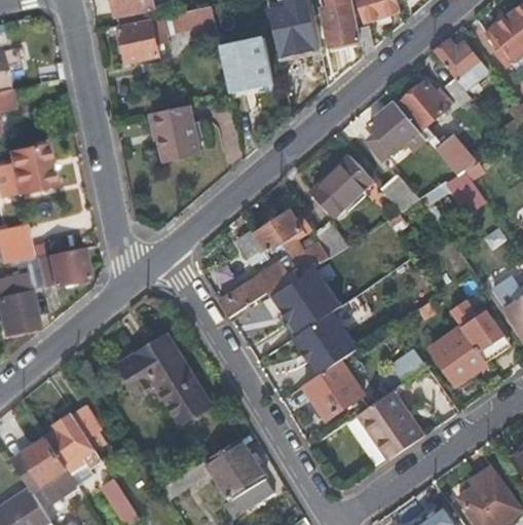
[(111,0),(116,24),(150,16),(153,16),(151,6),(153,6),(175,1),(175,0),(111,0)]
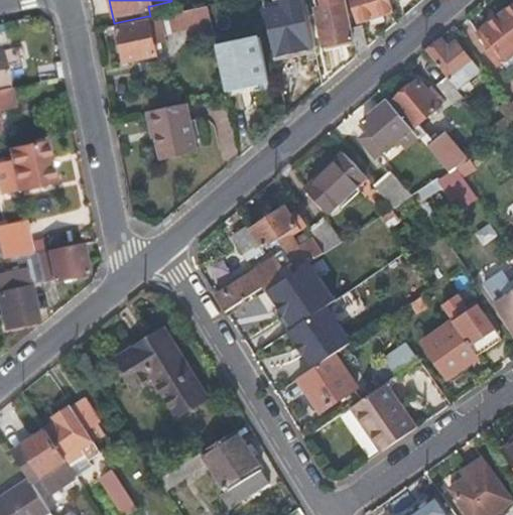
[(348,0),(356,22),(391,10),(387,0),(348,0)]
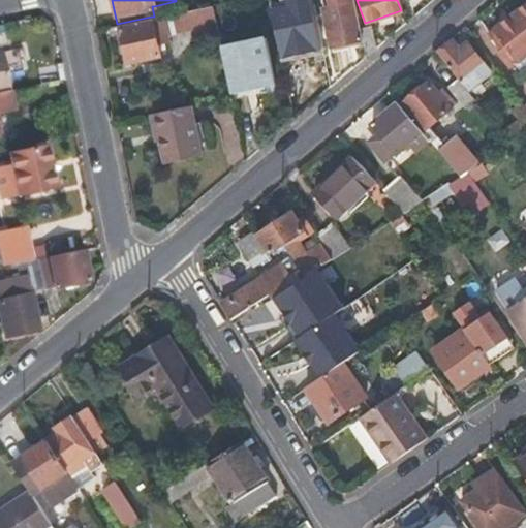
[(361,39),(359,30),(352,1),(321,7),(330,45),(361,39)]
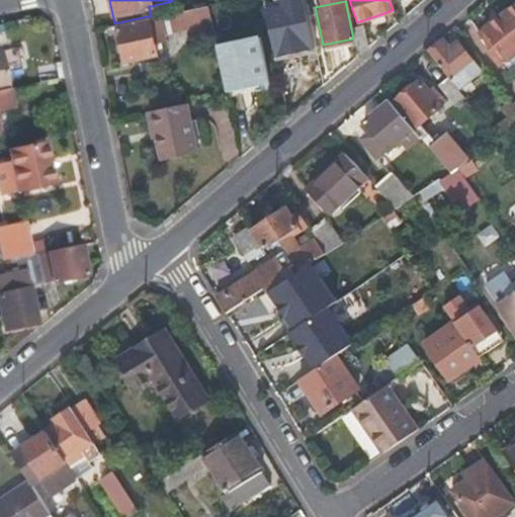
[(514,27),(514,2),(482,28),(477,32),(489,48),(514,27)]
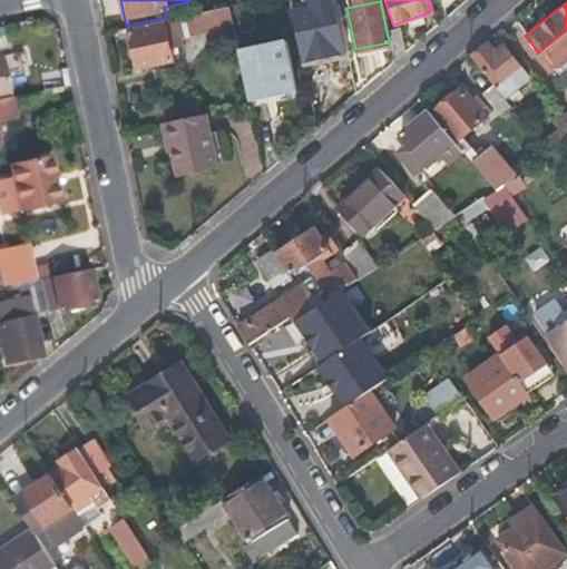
[(305,57),(344,49),(335,5),(296,12),(305,57)]
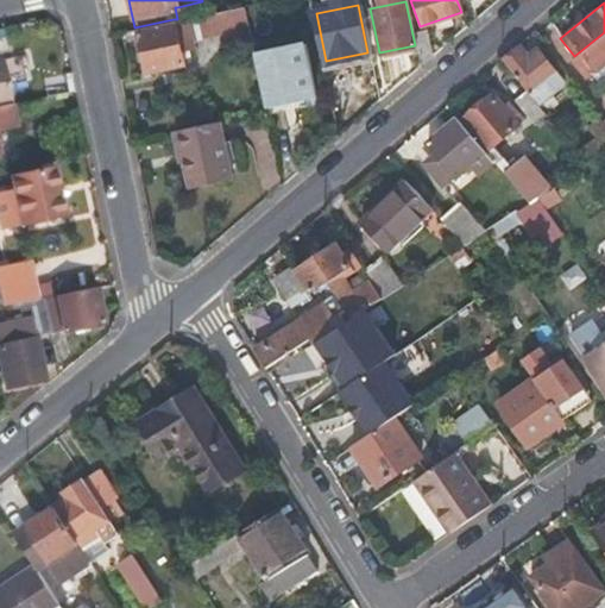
[(177,19),(174,19),(175,23),(137,30),(144,69),(182,62),(176,29),(194,25),(193,16),(177,19)]
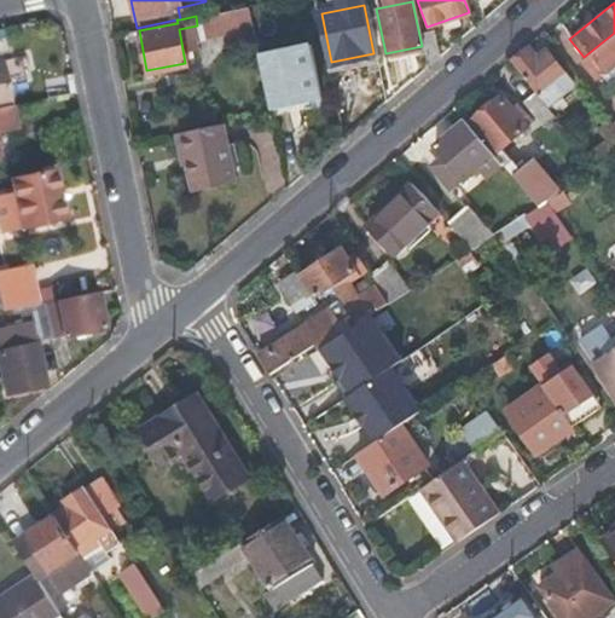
[(422,46),(425,67),(437,56),(434,32),(419,35),(422,46)]
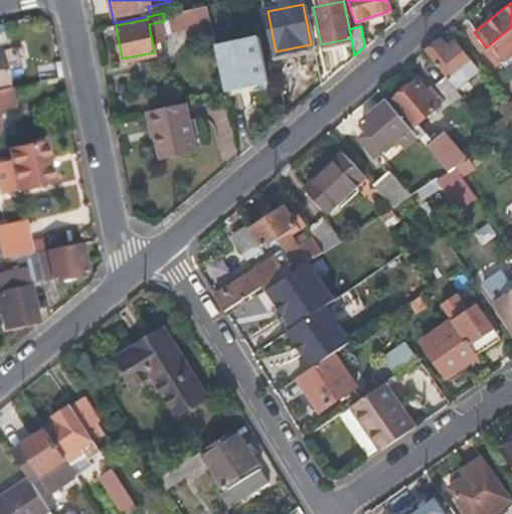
[(511,27),(486,47),(482,50),(494,65),(511,50),(511,27)]
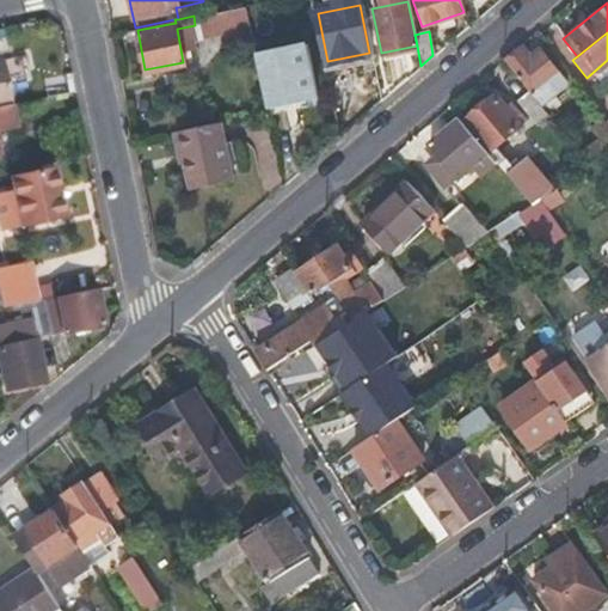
[(255,53),(265,105),(312,95),(302,43),(255,53)]
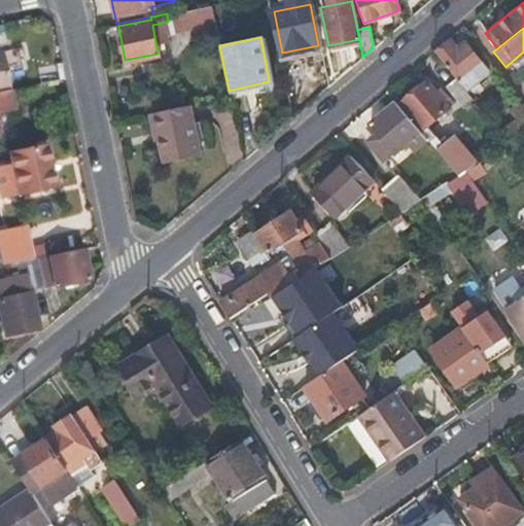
[(449,39),(433,50),(454,77),(463,89),(487,71),(464,41),(455,48),(449,39)]
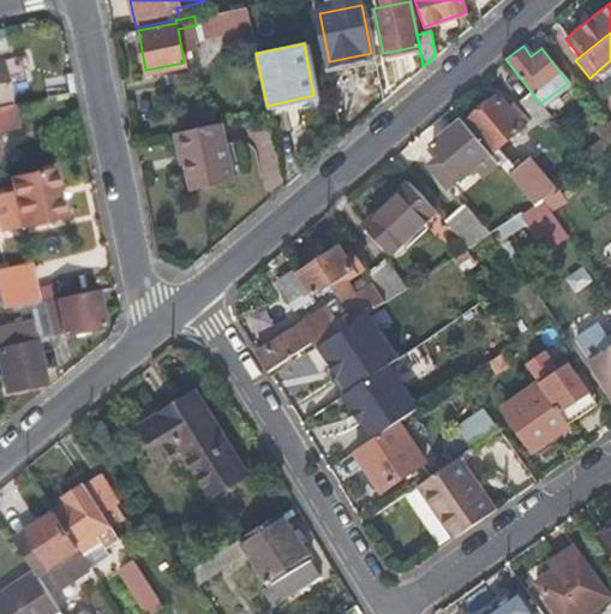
[(529,90),(519,100),(538,124),(550,114),(540,103),(529,90)]
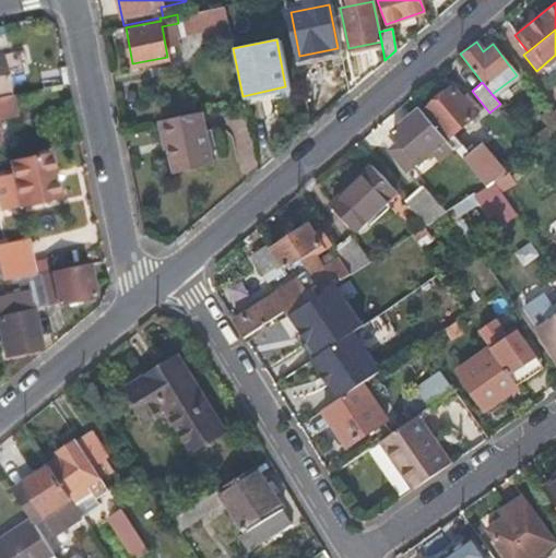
[(424,109),(447,138),(445,139),(446,140),(454,149),(485,185),(492,181),(505,171),(481,142),(469,152),(452,133),(481,108),(466,92),(461,96),(451,86),(424,109)]
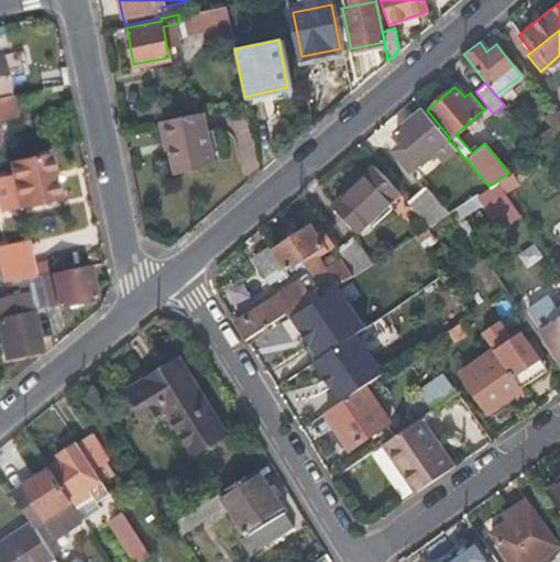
[(0,116),(11,113),(7,94),(0,95),(0,116)]
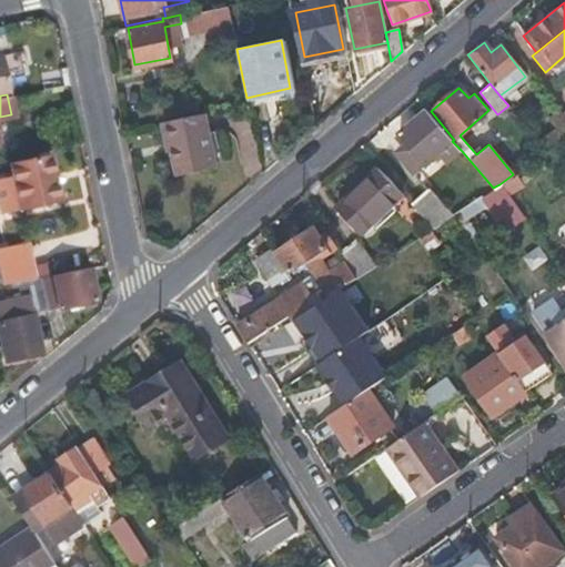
[(452,141),(425,109),(397,132),(407,144),(397,153),(414,174),(437,154),(453,142),(452,141)]
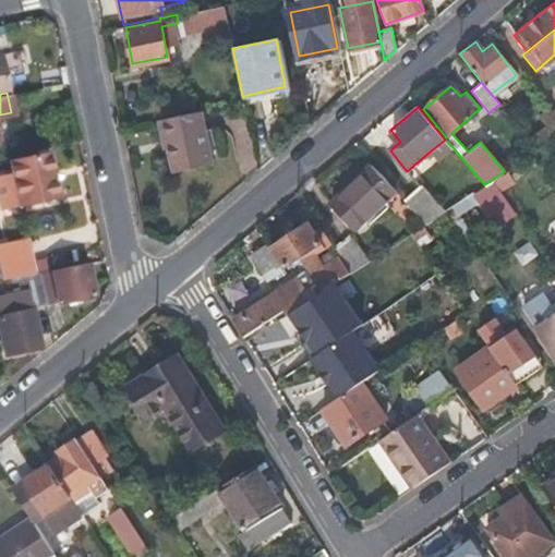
[(537,150),(554,137),(554,114),(551,110),(549,107),(538,116),(545,125),(527,138),(537,150)]
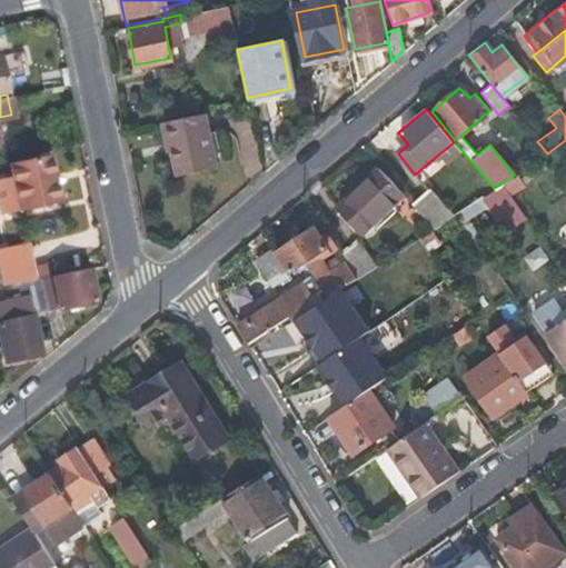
[(204,111),(160,120),(165,142),(168,141),(174,175),(215,165),(204,111)]
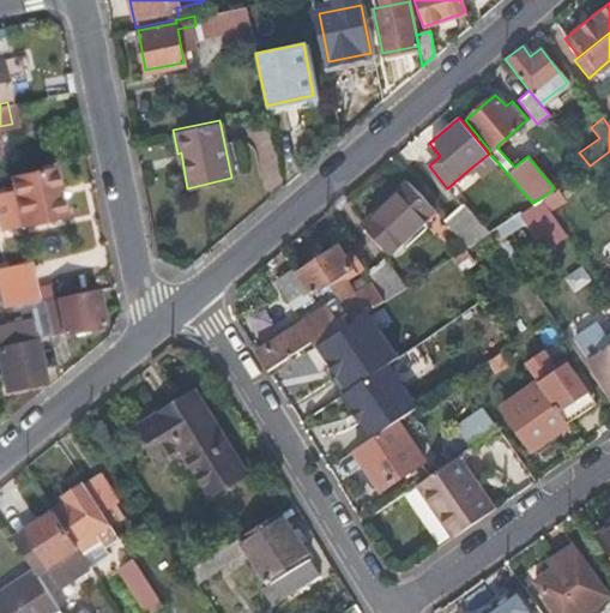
[(489,154),(472,167),(481,178),(499,163),(489,154)]
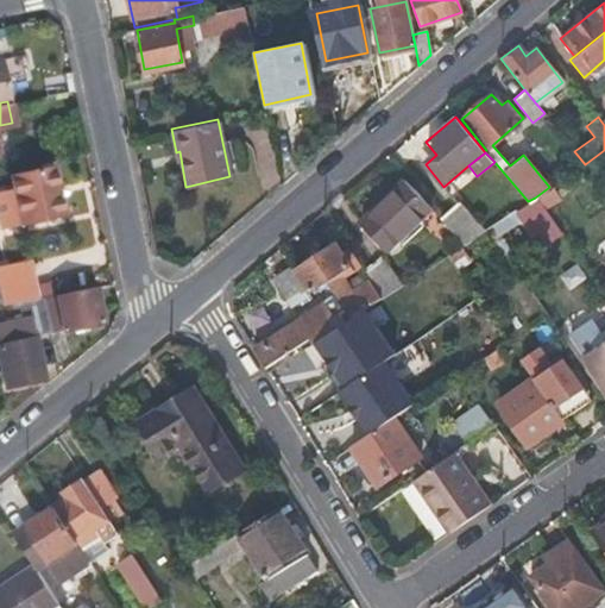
[(51,167),(7,175),(12,196),(0,199),(0,226),(61,212),(51,167)]
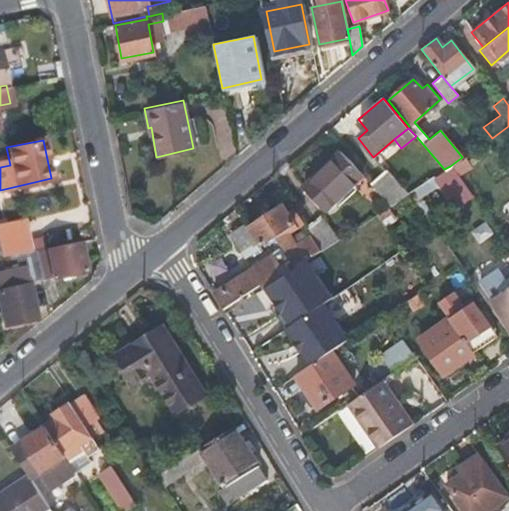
[(362,174),(340,150),(302,185),(325,209),(362,174)]
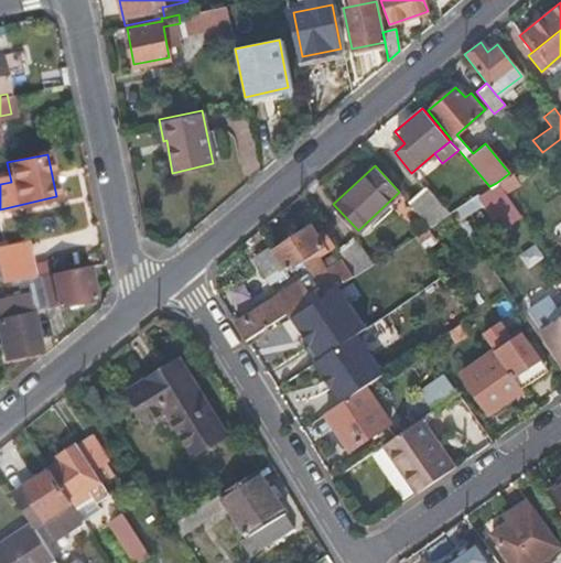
[(519,215),(496,183),(489,186),(478,194),(503,227),(519,215)]
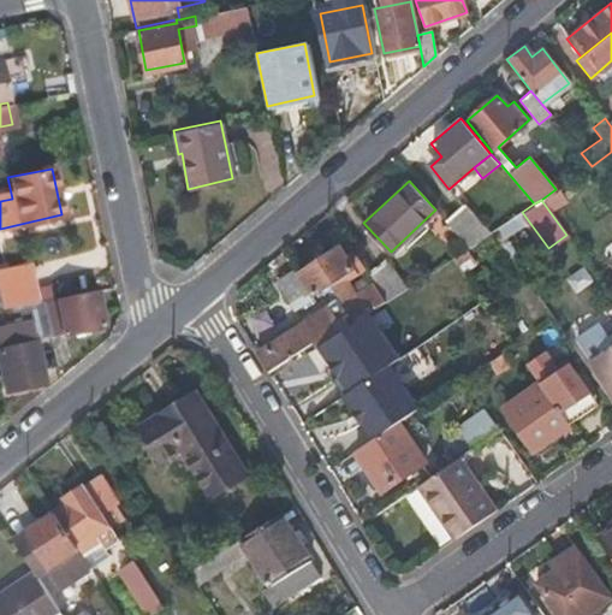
[(491,234),(464,205),(445,220),(470,247),(489,234),(491,234)]
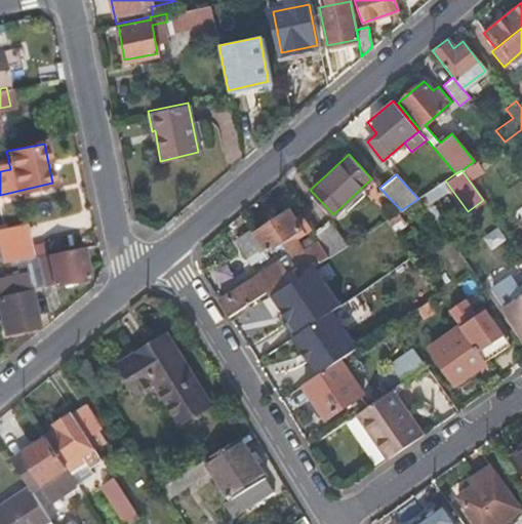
[(447,189),(443,182),(428,192),(433,199),(447,189)]
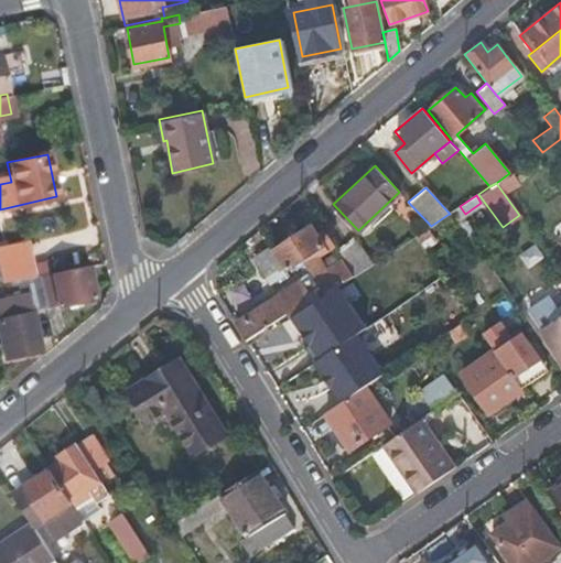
[(481,242),(457,208),(451,213),(475,246),(481,242)]
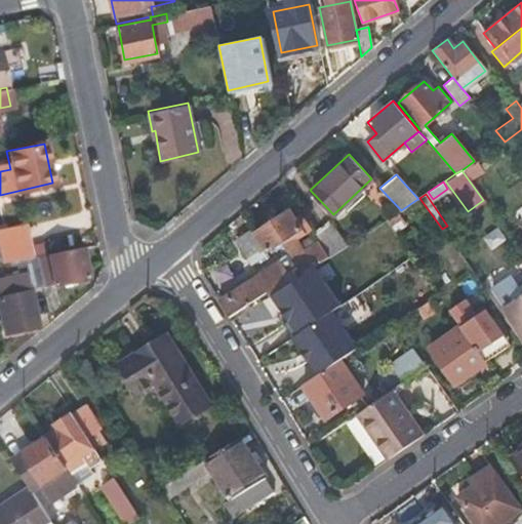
[(254,232),(268,250),(280,242),(281,244),(288,255),(300,274),(328,256),(318,241),(297,254),(288,241),(293,238),(291,235),(302,229),(288,209),(254,232)]
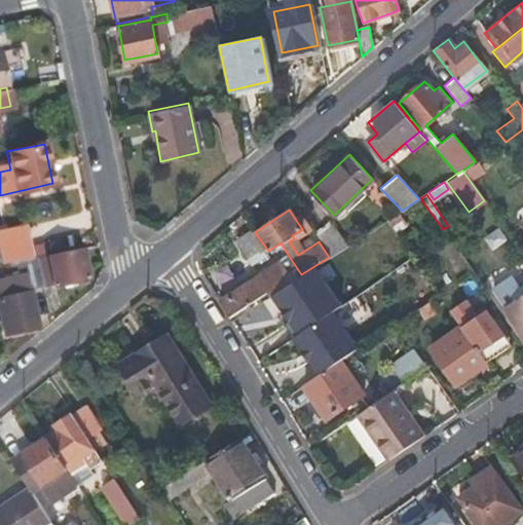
[(406,225),(398,213),(385,221),(386,221),(389,226),(395,232),(406,225)]
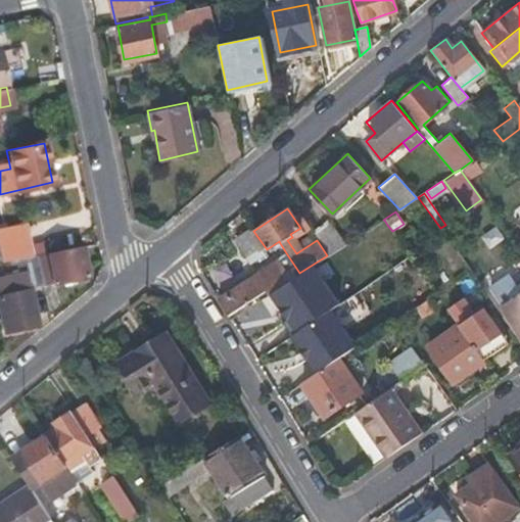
[(387,225),(384,220),(375,226),(387,244),(391,241),(396,237),(392,231),(387,225)]
